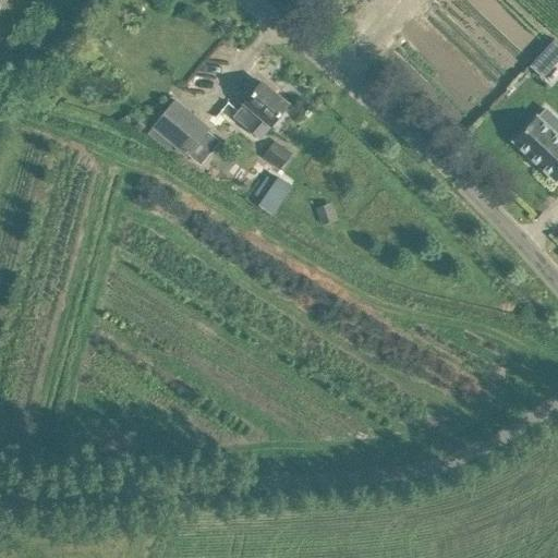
[(557,41),(555,38),(542,52),(554,63),(557,59),(557,41)]
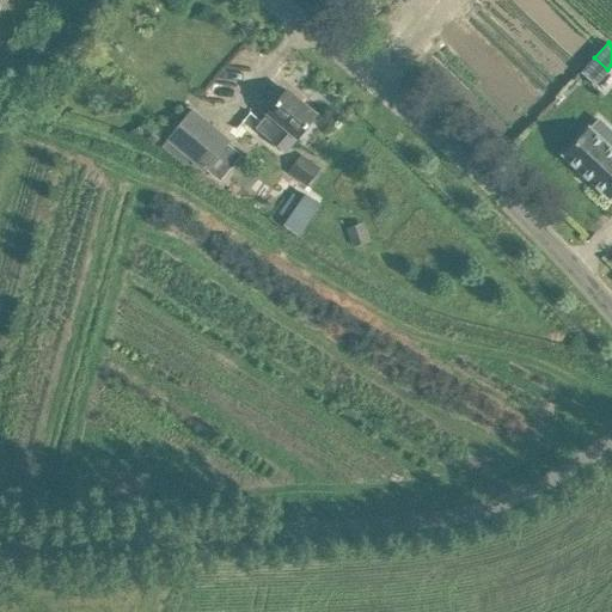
[(268,112),(256,127),(285,151),(301,133),(316,115),(287,90),(271,109),(268,112)]
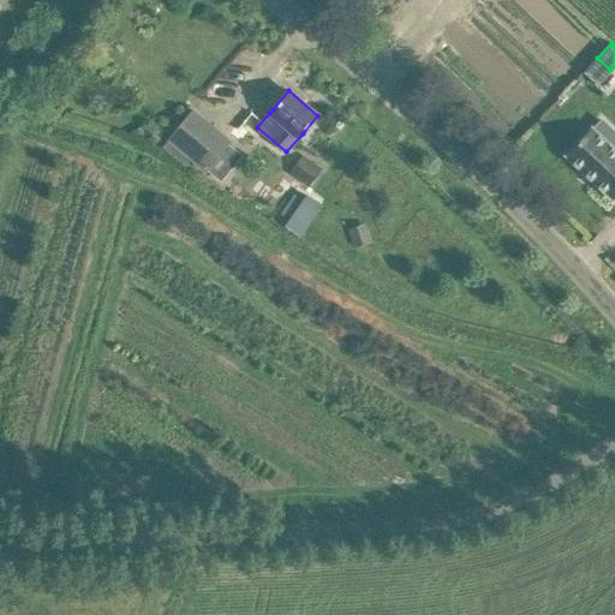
[(191,111),(168,138),(192,159),(207,171),(221,181),(232,168),(219,157),(230,144),(231,142),(191,111)]
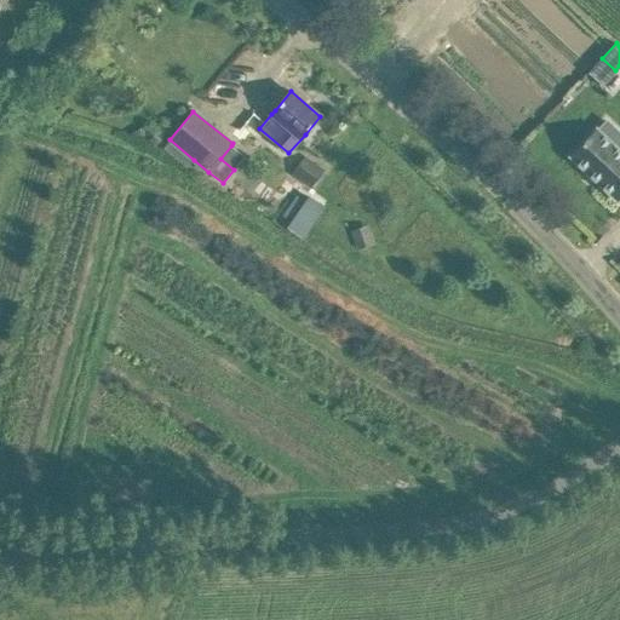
[(598,128),(570,156),(616,200),(619,196),(619,149),(619,147),(619,132),(608,120),(600,130),(598,128)]
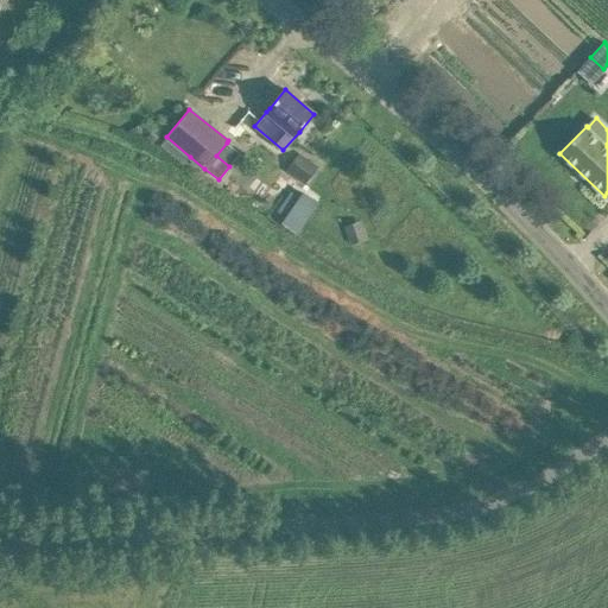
[(317,166),(297,152),(285,170),(305,184),(317,166)]
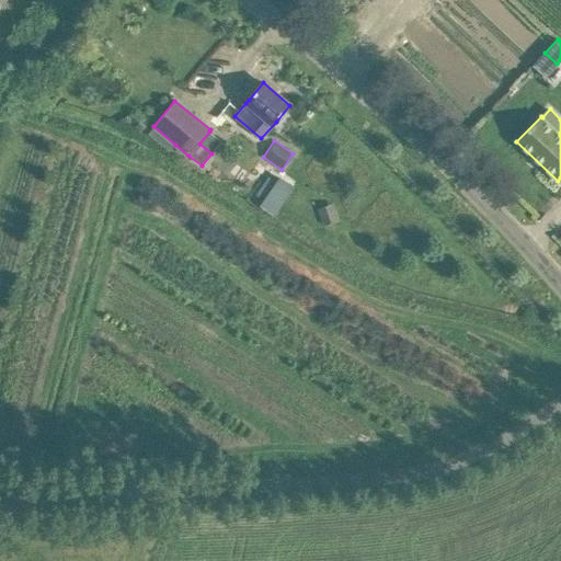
[(259,204),(273,214),(293,185),(278,175),(275,181),(267,175),(255,194),(262,199),(259,204)]
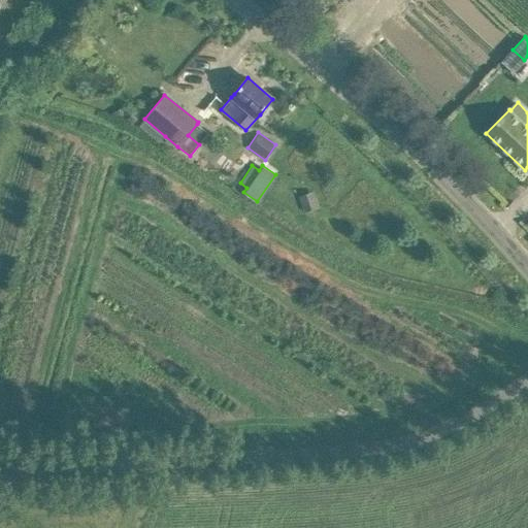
[(314,192),(299,196),(304,212),(319,208),(314,192)]
